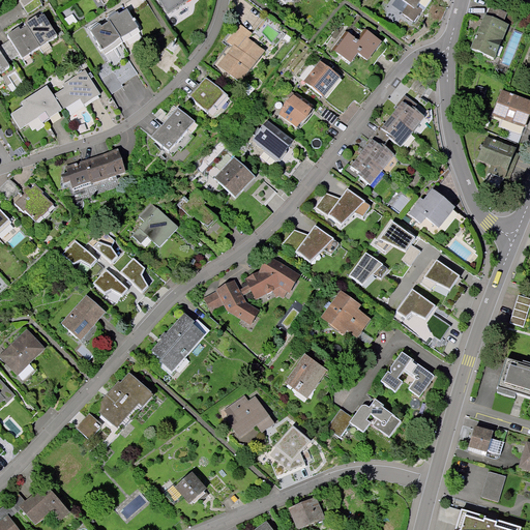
[(22,0),(18,2),(23,9),(36,0),(22,0)]
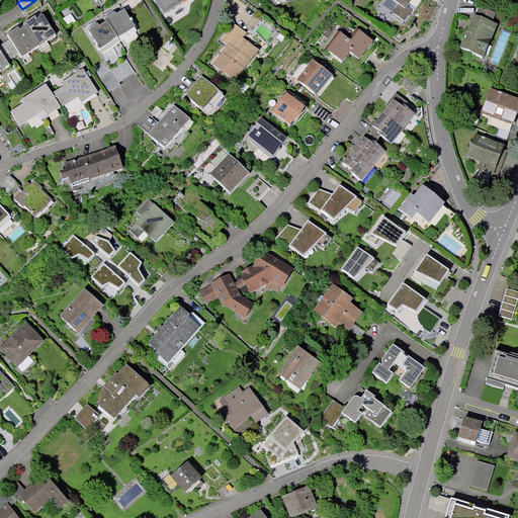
[(35,0),(22,9),(26,15),(39,6),(35,0)]
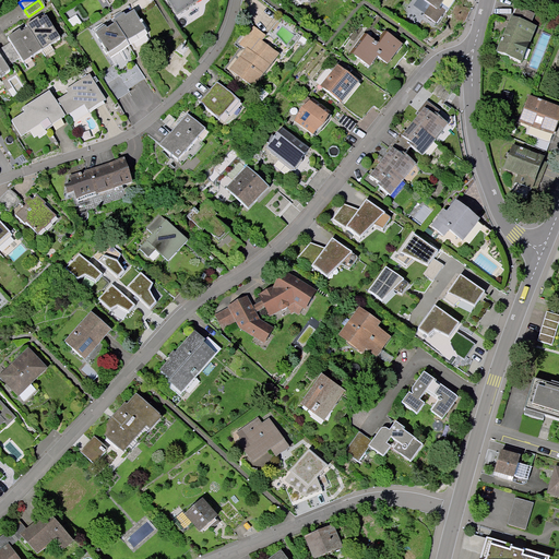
[(169,0),(179,16),(205,0),(169,0)]
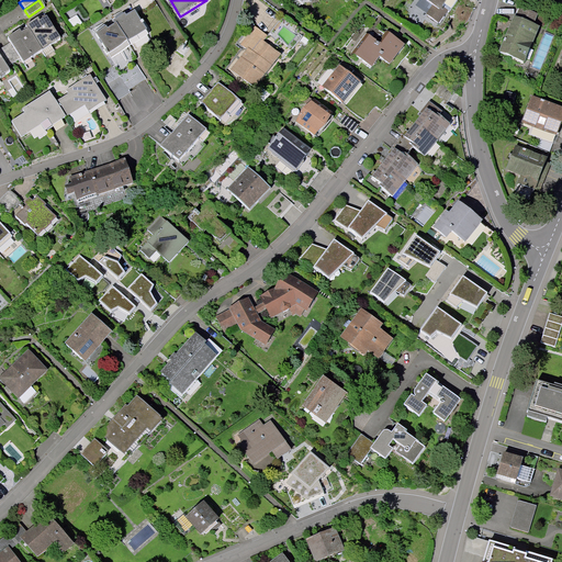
[(428,15),(437,22),(446,11),(440,7),(445,0),(425,0),(435,7),(428,15)]
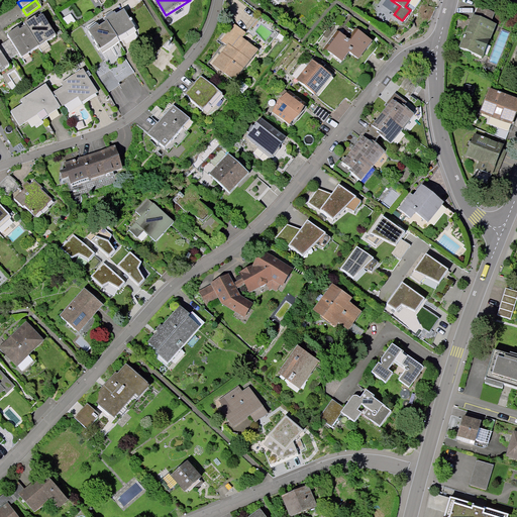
[(460,49),(481,58),(494,27),(489,25),(494,15),(479,9),(475,19),(474,18),(466,37),(463,37),(462,39),(464,40),(460,49)]
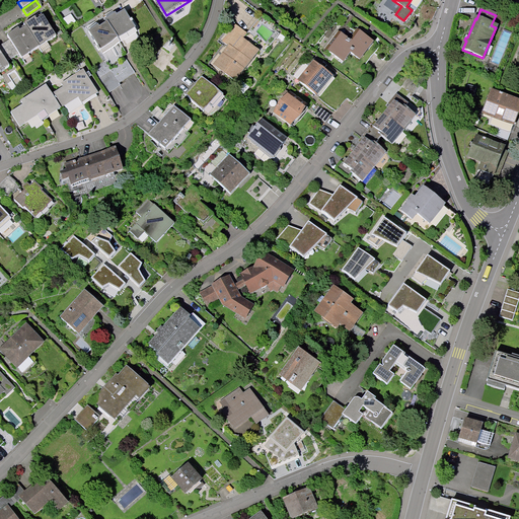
[(123,13),(116,18),(114,16),(104,22),(105,24),(117,41),(134,30),(130,24),(132,23),(130,21),(129,22),(123,13)]
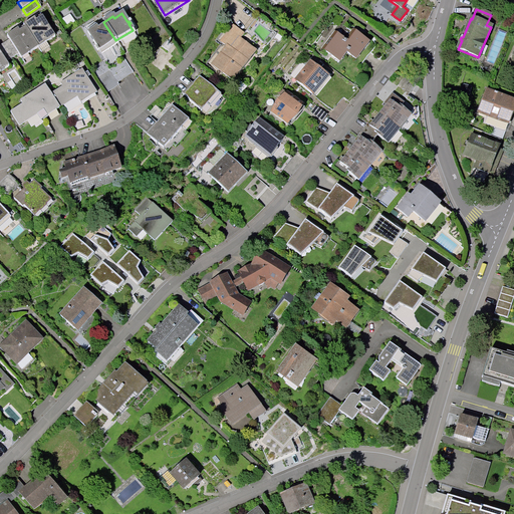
[(23,26),(25,29),(35,45),(42,41),(44,44),(54,37),(41,18),(35,22),(33,19),(23,26)]
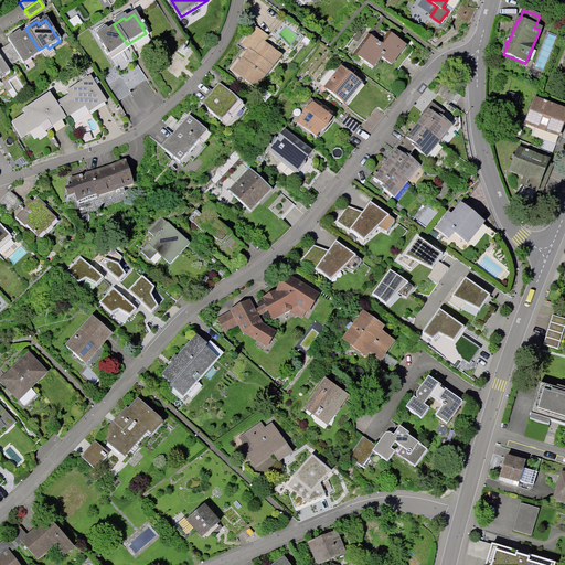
[(105,30),(95,36),(106,52),(104,54),(106,57),(127,44),(115,27),(107,32),(105,30)]
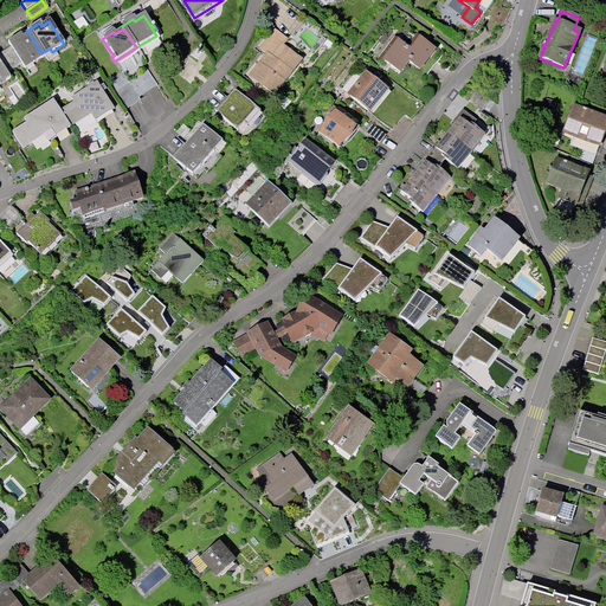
[(274,30),(258,49),(266,56),(250,77),(272,96),(300,62),(282,47),(287,40),(274,30)]
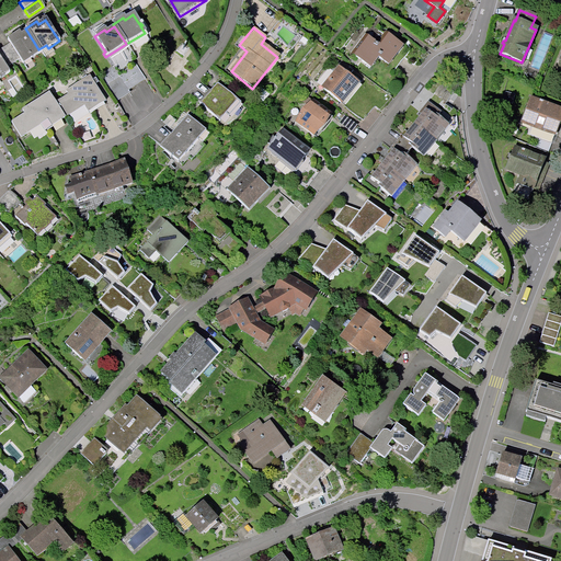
[(19,33),(7,41),(10,44),(2,48),(12,64),(20,59),(21,61),(27,56),(30,60),(41,53),(38,49),(27,32),(21,36),(19,33)]
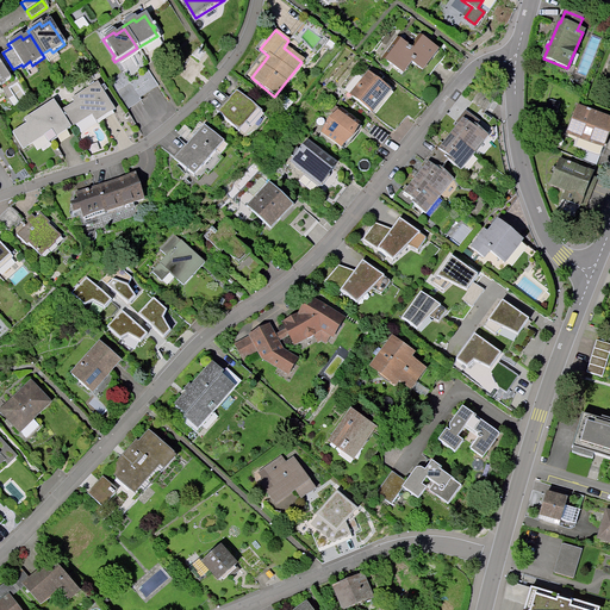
[(398,74),(408,61),(421,70),(435,53),(418,38),(409,50),(397,41),(381,60),(398,74)]
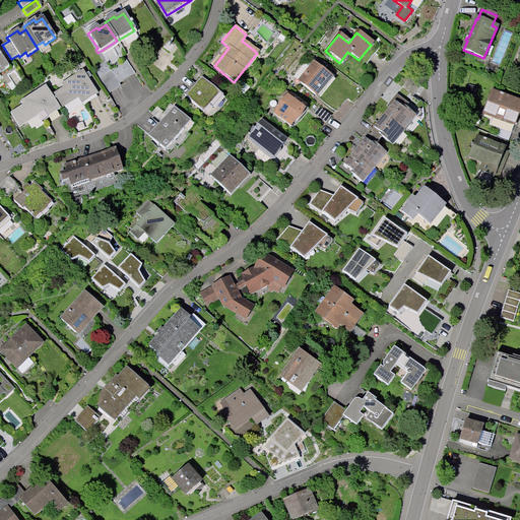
[(2,45),(0,46),(0,73),(8,68),(5,63),(11,59),(2,45)]
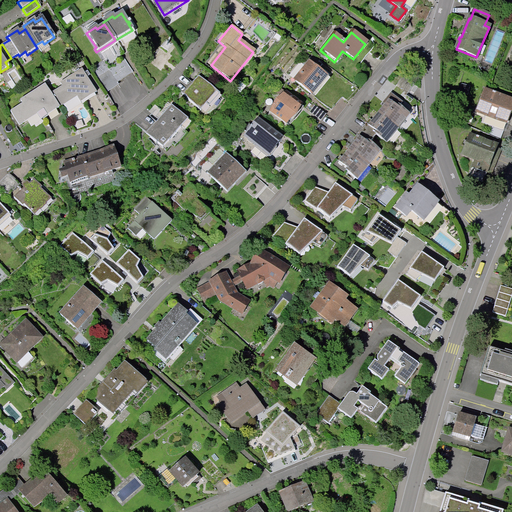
[(117,84),(115,82),(131,72),(122,58),(110,67),(111,69),(95,79),(104,93),(117,84)]
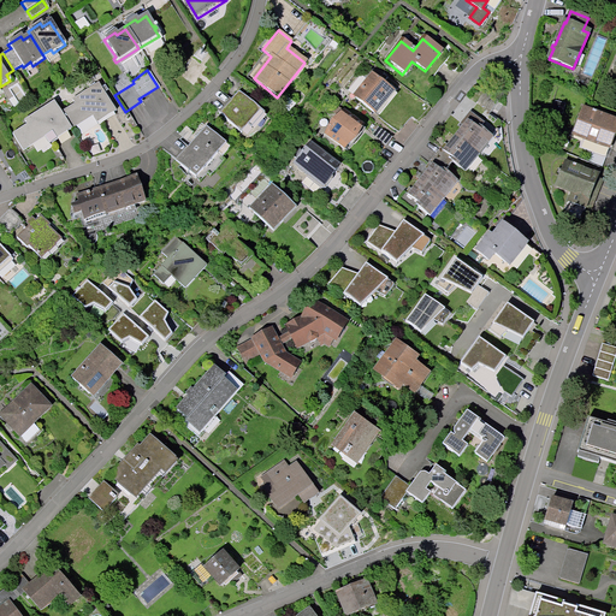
[(373,113),(392,90),(383,83),(385,81),(379,76),(377,78),(373,76),(367,72),(363,77),(368,81),(355,98),(373,113)]
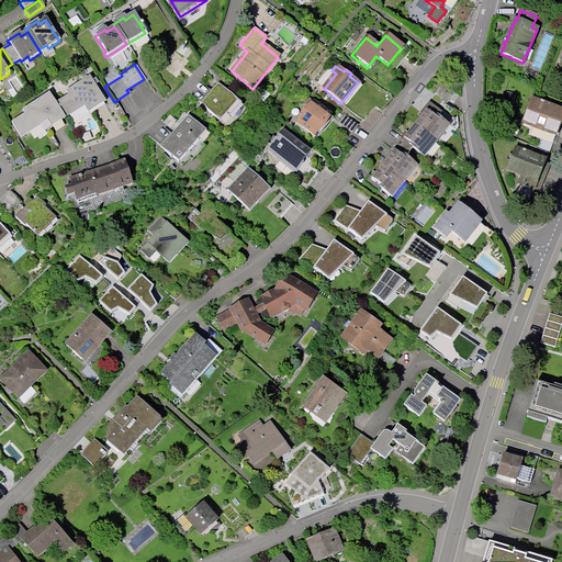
[(68,97),(55,104),(65,120),(83,107),(88,113),(104,102),(89,78),(66,92),(68,97)]
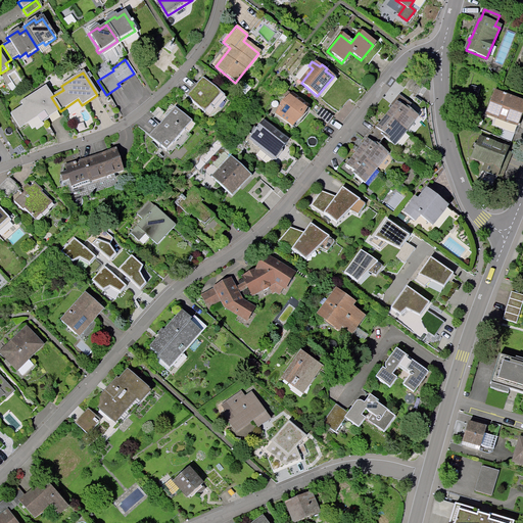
[(423,86),(412,77),(403,87),(416,96),(423,86)]
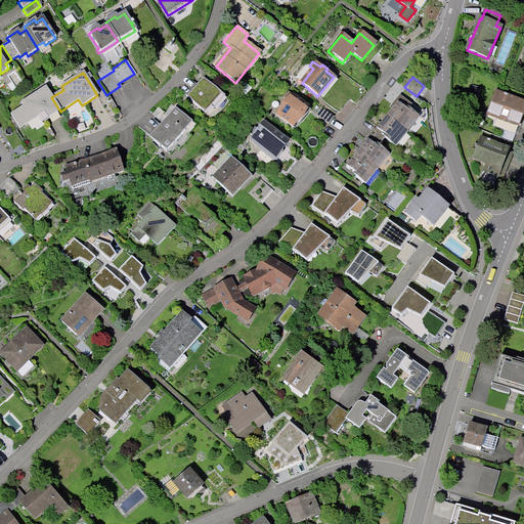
[(204,115),(210,108),(213,111),(224,98),(203,79),(185,97),(204,115)]
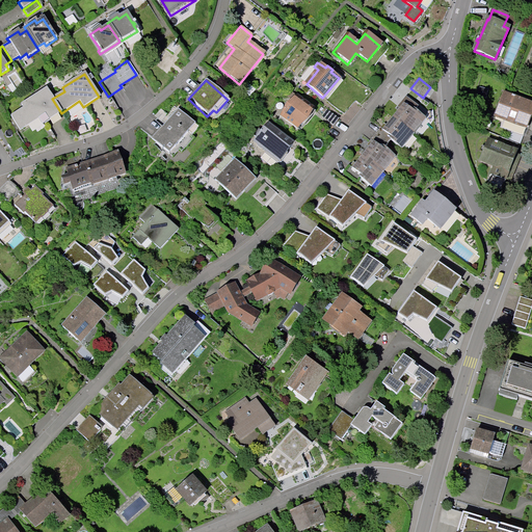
[(42,126),(61,113),(52,99),(46,89),(21,106),(23,109),(10,117),(20,131),(37,120),(42,126)]
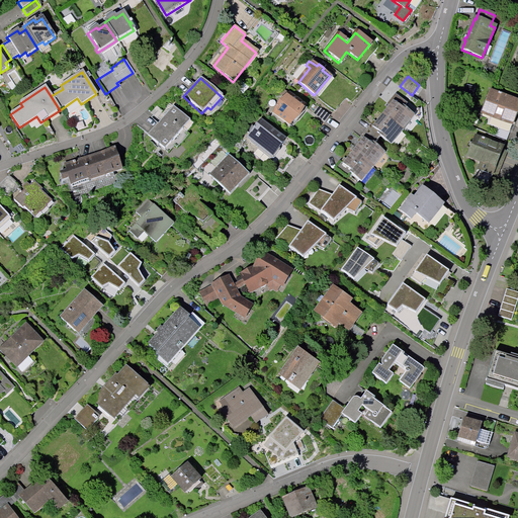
[(502,94),(499,92),(499,94),(490,90),(482,113),(489,116),(486,123),(510,133),(517,111),(517,104),(510,101),(511,98),(501,95),(502,94)]
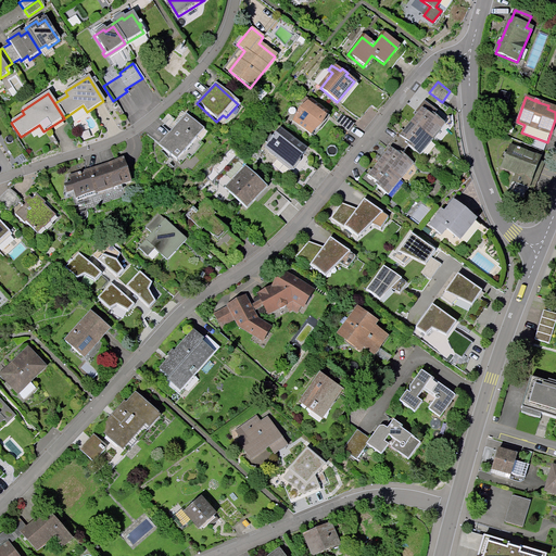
[(327,115),(310,101),(293,121),(311,135),(327,115)]
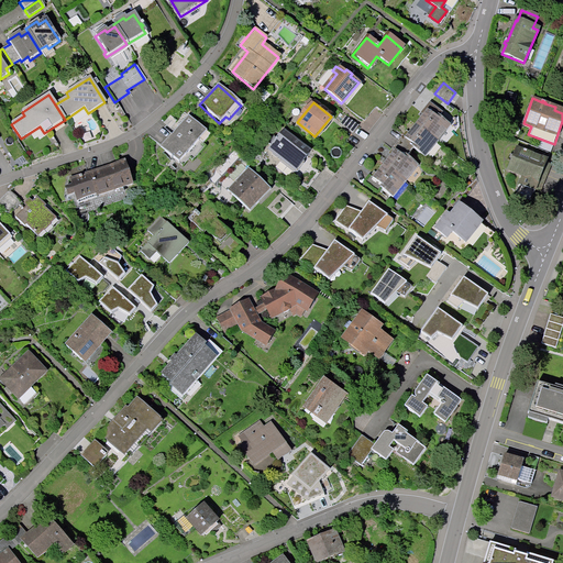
[(443,112),(431,102),(426,109),(429,112),(418,125),(437,140),(450,124),(440,117),(443,112)]
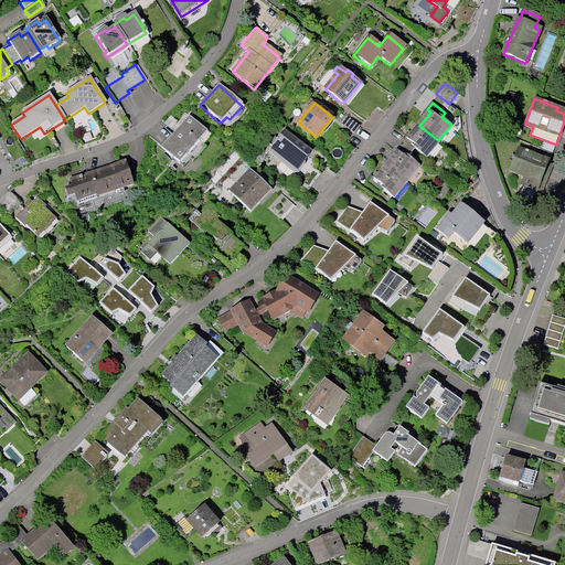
[(347,116),(341,123),(354,134),(360,127),(347,116)]
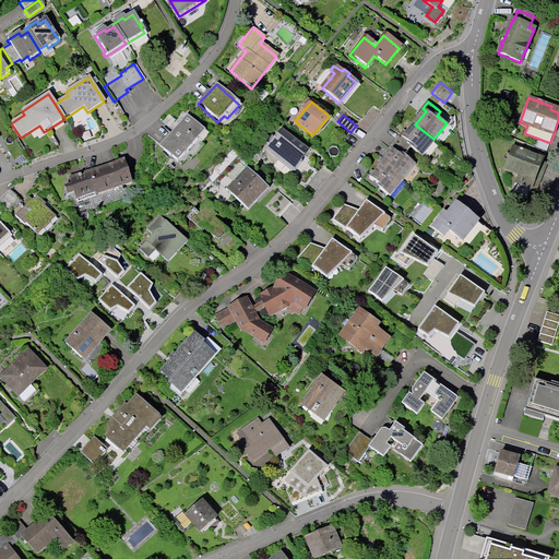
[(188,158),(190,161),(203,146),(201,144),(209,135),(186,116),(158,146),(180,167),(188,158)]
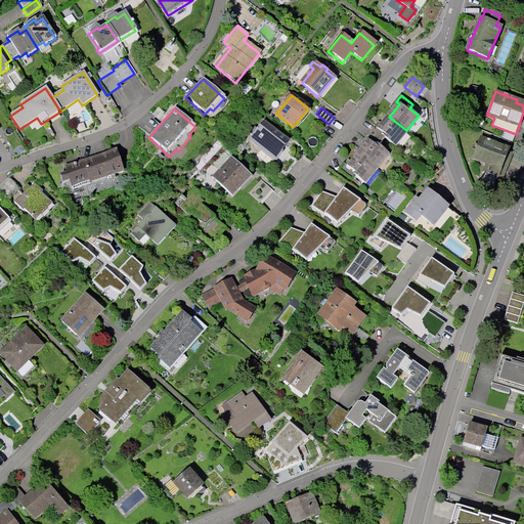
[(376,126),(370,133),(383,142),(386,138),(394,145),(406,130),(389,117),(379,129),(376,126)]
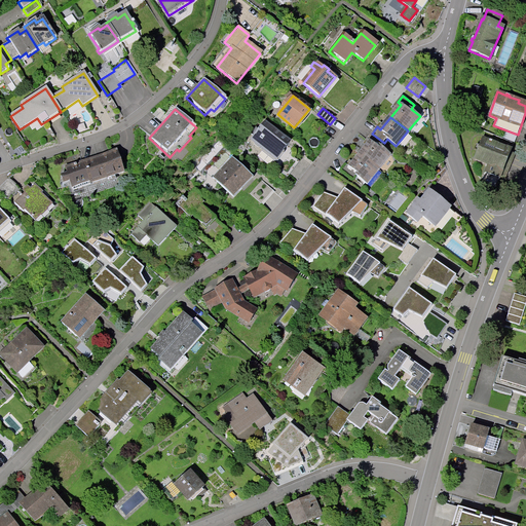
[(251,143),(274,161),(283,150),(289,143),(264,124),(259,132),(255,128),(251,135),(255,138),(251,143)]
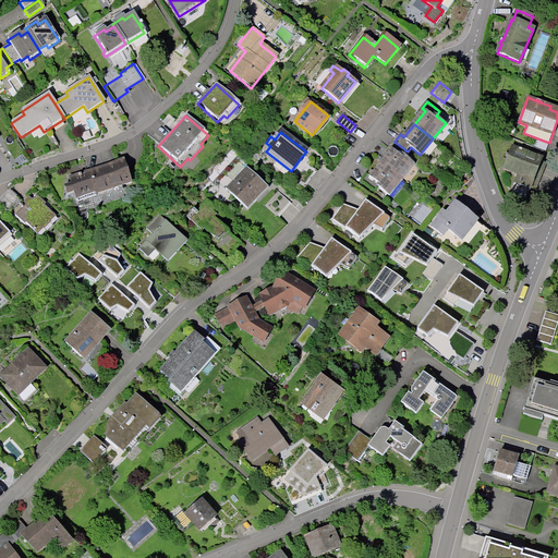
[(408,152),(395,142),(389,148),(392,150),(381,164),(400,179),(413,164),(404,156),(408,152)]
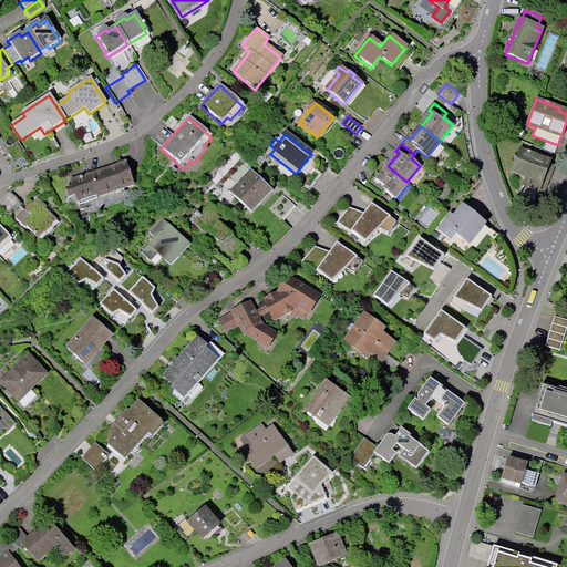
[(550,162),(529,154),(531,153),(527,152),(527,153),(519,150),(512,171),(527,176),(518,196),(535,203),(550,162)]
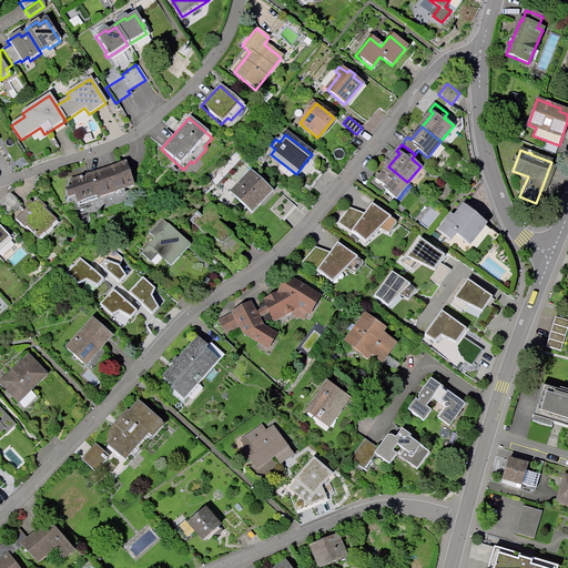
[(321,173),(305,162),(296,174),(293,179),(307,190),(321,173)]
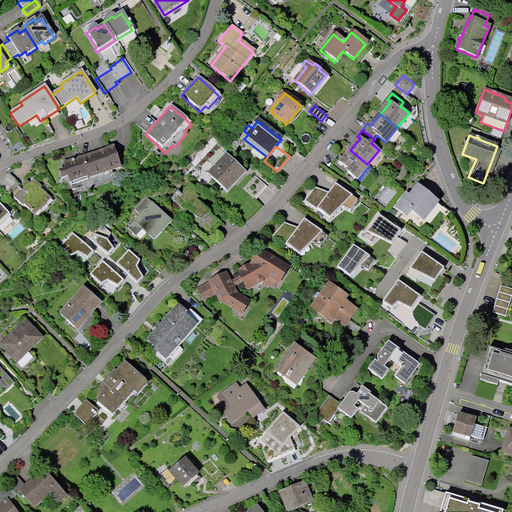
[(63,165),(65,171),(58,173),(61,179),(67,177),(70,187),(87,181),(87,179),(120,168),(113,148),(63,165)]
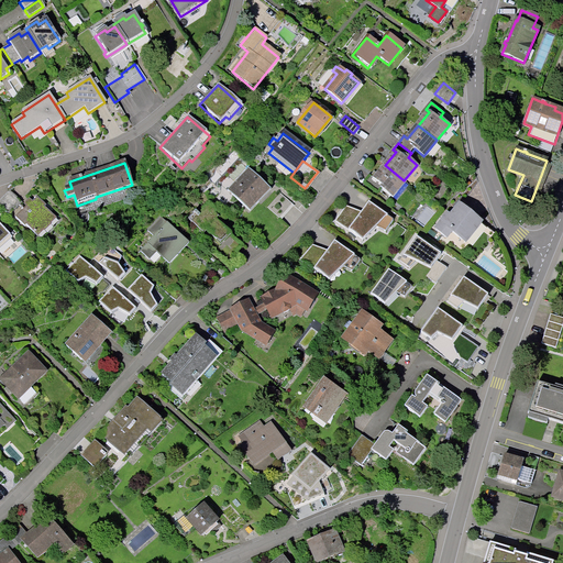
[(371,176),(365,183),(378,194),(382,189),(392,197),(404,180),(385,165),(374,178),(371,176)]
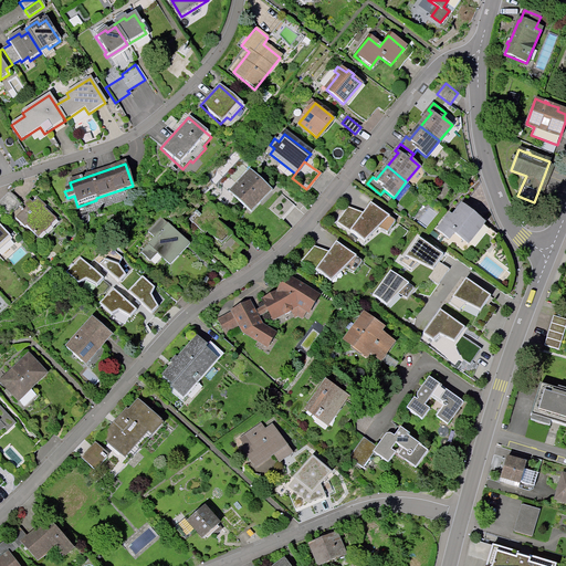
[(228,191),(250,213),(272,191),(249,169),(228,191)]
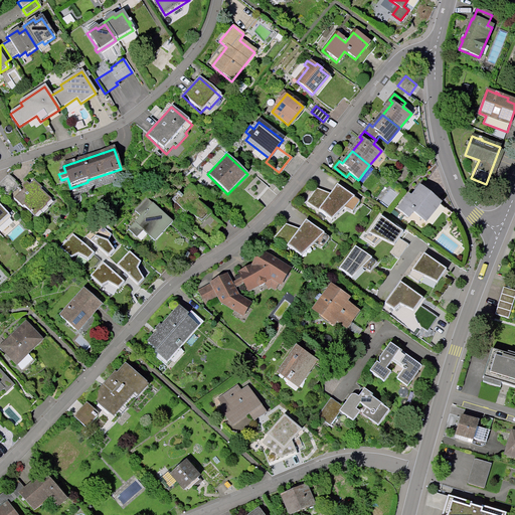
[(254,199),(267,187),(255,176),(244,189),(254,199)]
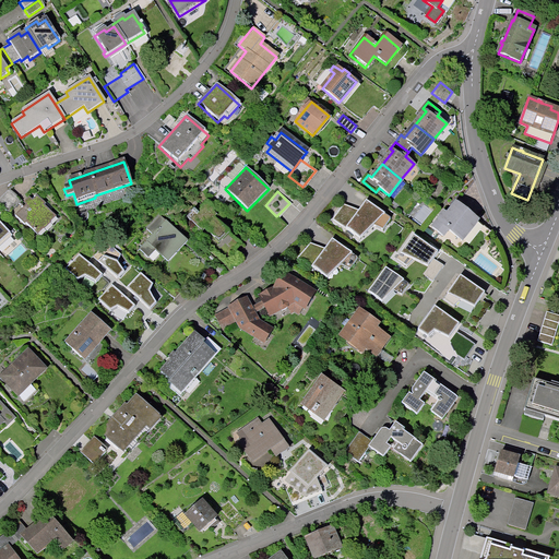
[(23,226),(25,225),(36,237),(56,217),(35,195),(13,216),(23,226)]
